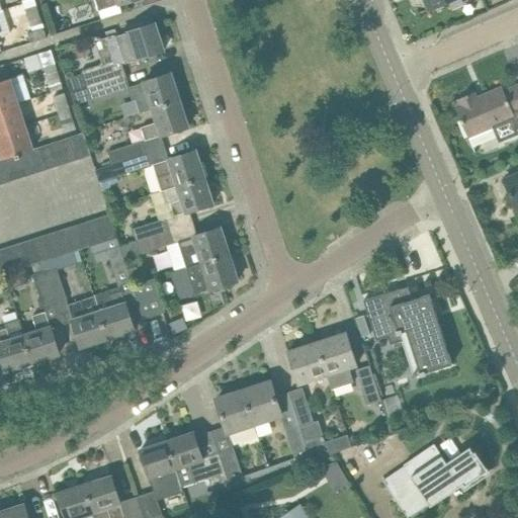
[(33,0),(31,0),(22,3),(29,26),(41,23),(33,0)]
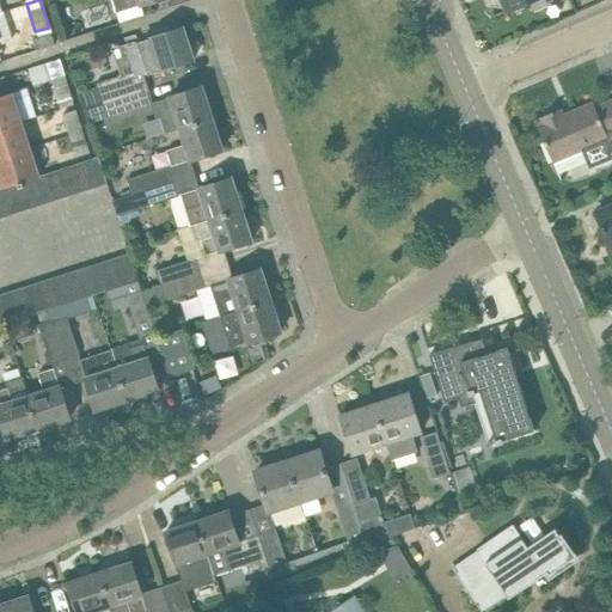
[(117,0),(122,11),(140,5),(141,5),(155,0),(117,0)]
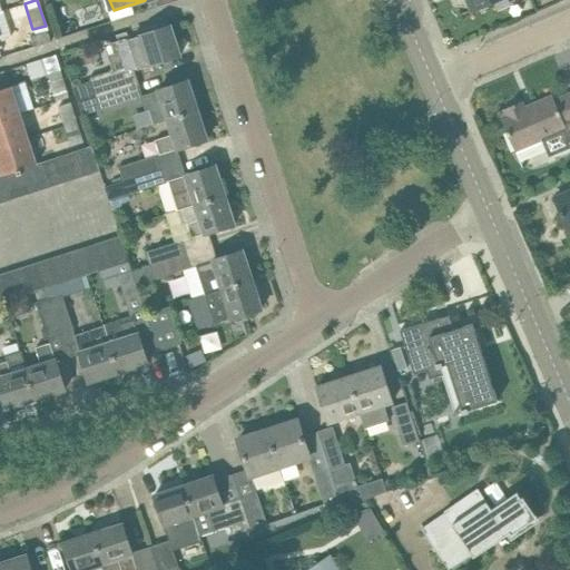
[(495,0),(467,0),(471,10),(495,0)]
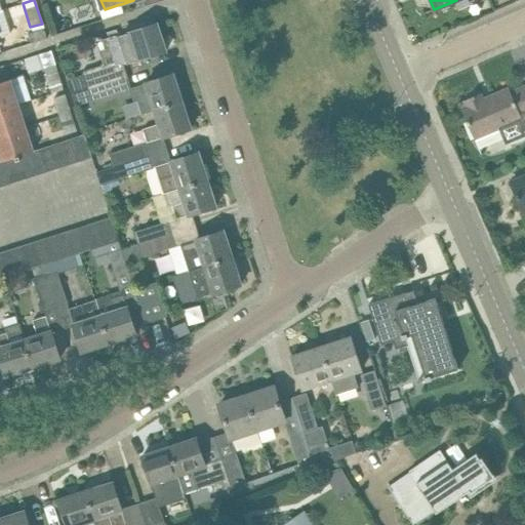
[(117,61),(119,67),(138,59),(147,57),(166,51),(157,24),(149,26),(137,30),(129,32),(130,33),(118,36),(110,39),(117,61)]
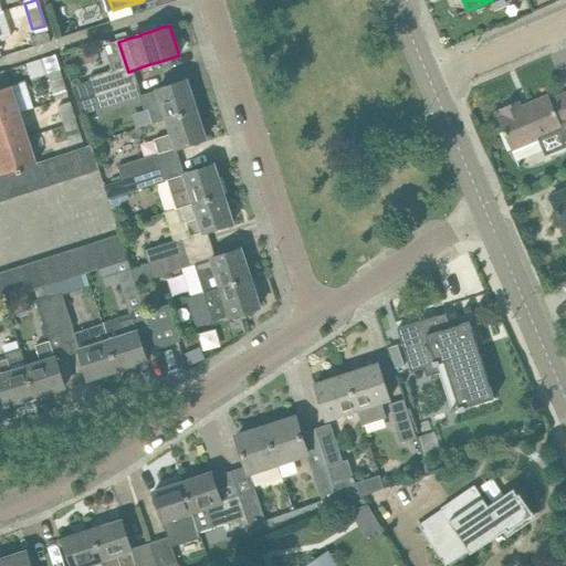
[(29,35),(32,46),(50,41),(46,30),(29,35)]
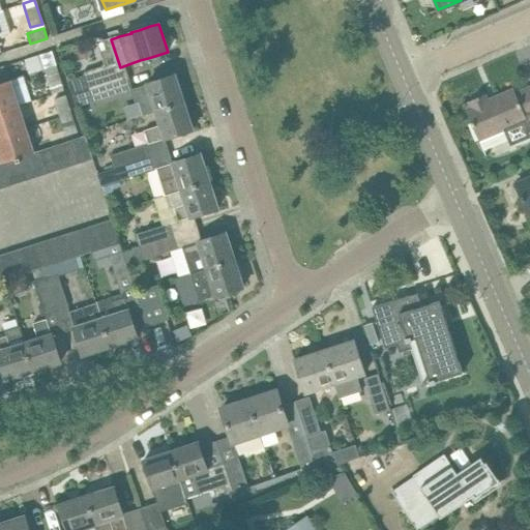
[(123,79),(120,67),(118,61),(83,72),(88,90),(123,79)]
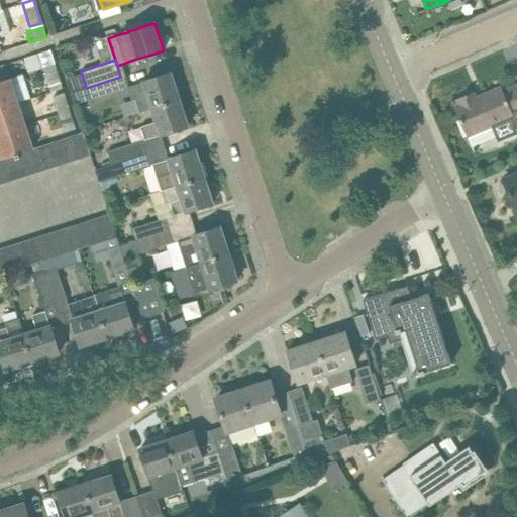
[(57,63),(42,66),(44,71),(39,72),(45,92),(64,87),(57,63)]
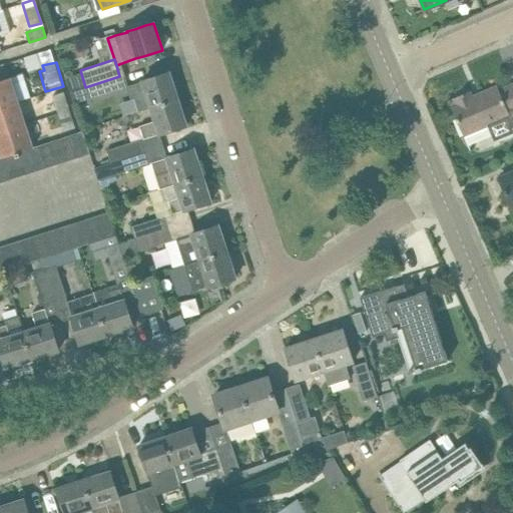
[(130,99),(133,98),(137,111),(150,106),(150,107),(177,99),(169,72),(142,80),(142,81),(126,86),(130,99)]
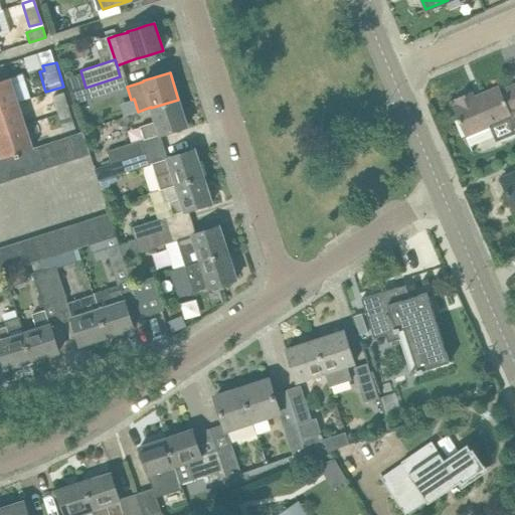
[(86,88),(90,98),(124,88),(120,76),(86,88)]
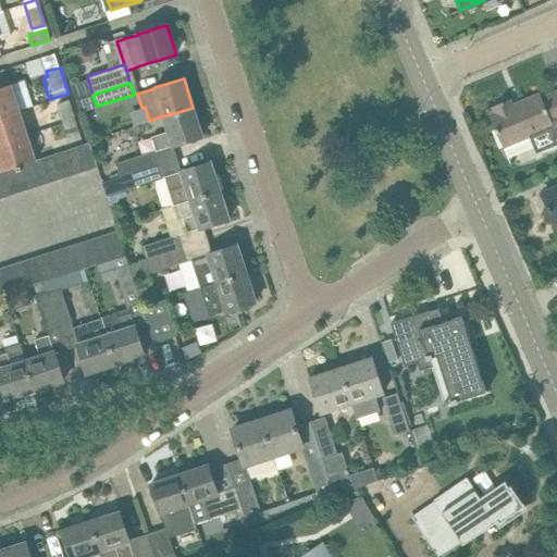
[(0,115),(20,110),(11,84),(0,87),(0,115)]
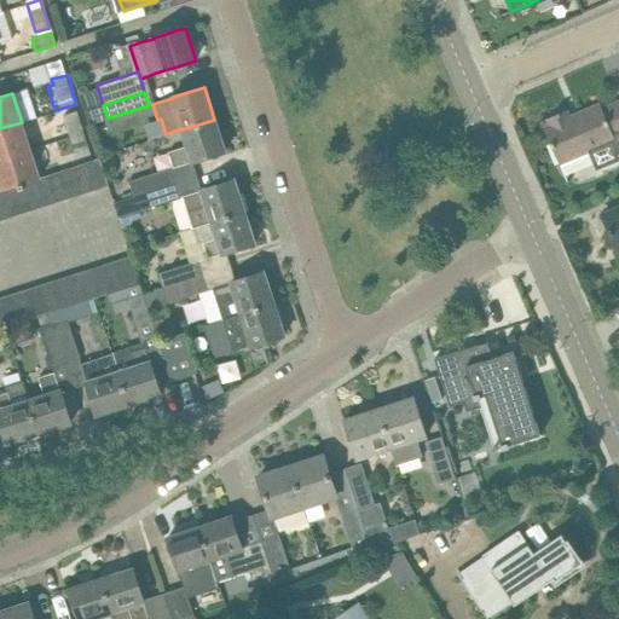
[(547,119),(550,126),(544,127),(560,163),(588,151),(596,171),(618,161),(618,155),(618,154),(618,100),(602,109),(600,104),(570,117),(566,110),(547,119)]
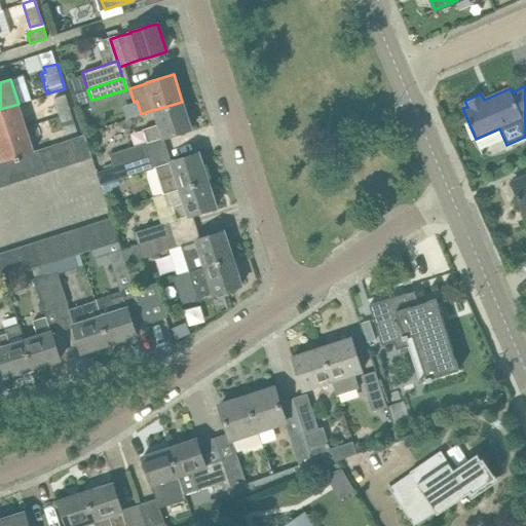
[(60,116),(72,112),(66,94),(53,98),(60,116)]
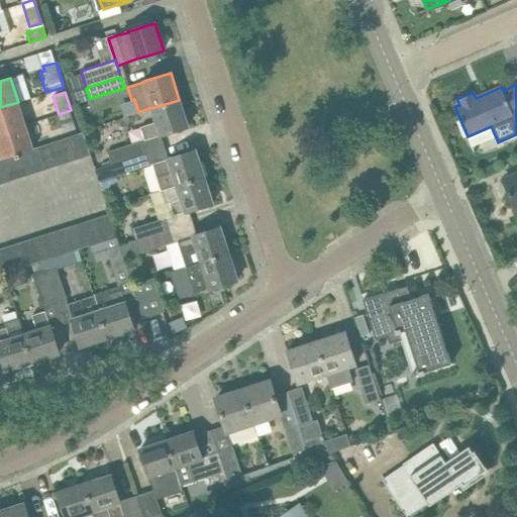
[(140,126),(144,139),(161,134),(161,135),(188,126),(179,100),(151,108),(157,121),(140,126)]
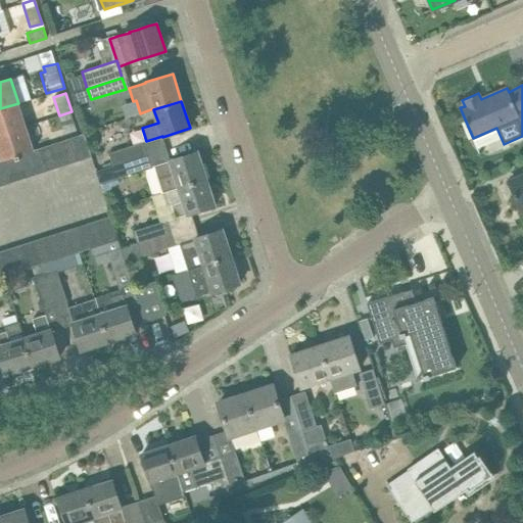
[(0,134),(26,127),(18,103),(0,108),(0,134)]
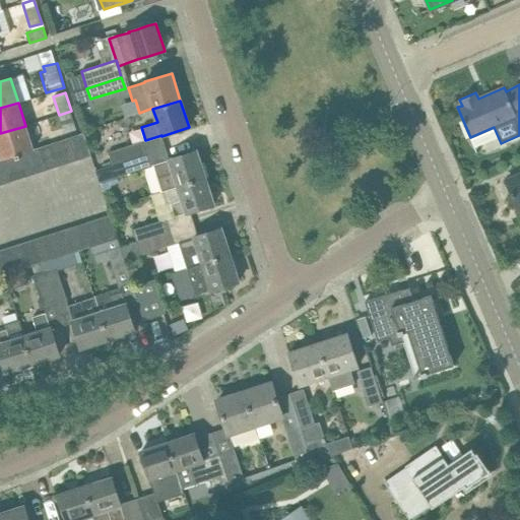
[(71,111),(59,115),(65,132),(76,128),(71,111)]
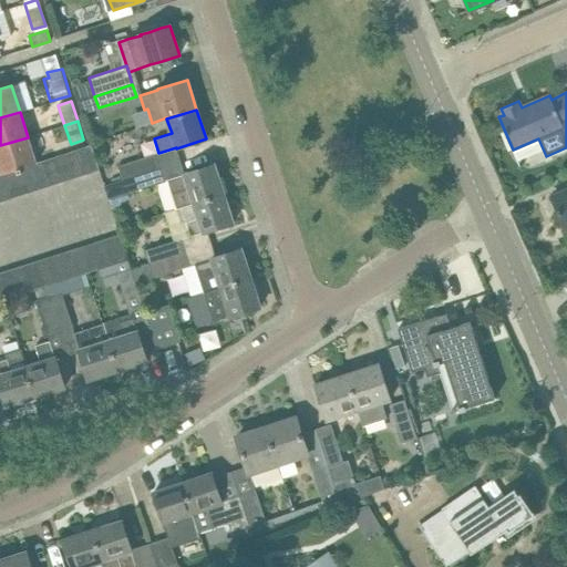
[(37,163),(28,137),(0,145),(0,168),(1,174),(6,173),(19,168),(30,164),(37,163)]
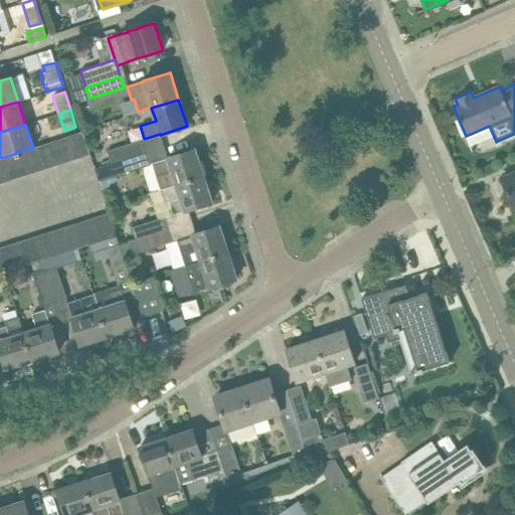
[(91,155),(83,135),(82,132),(71,135),(78,158),(91,155)]
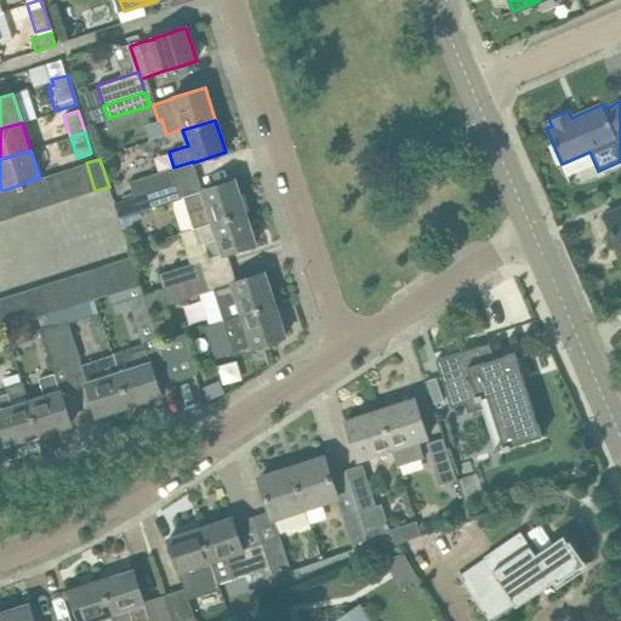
[(83,195),(95,191),(86,163),(73,167),(83,195)]
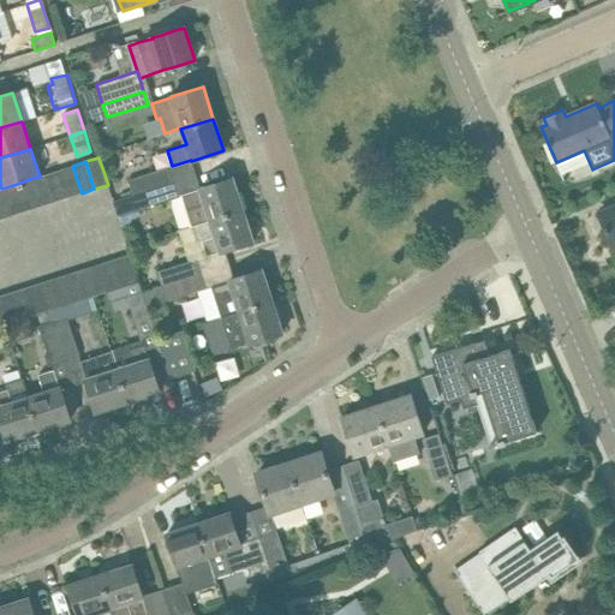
[(69,197),(82,193),(72,166),(59,169),(69,197)]
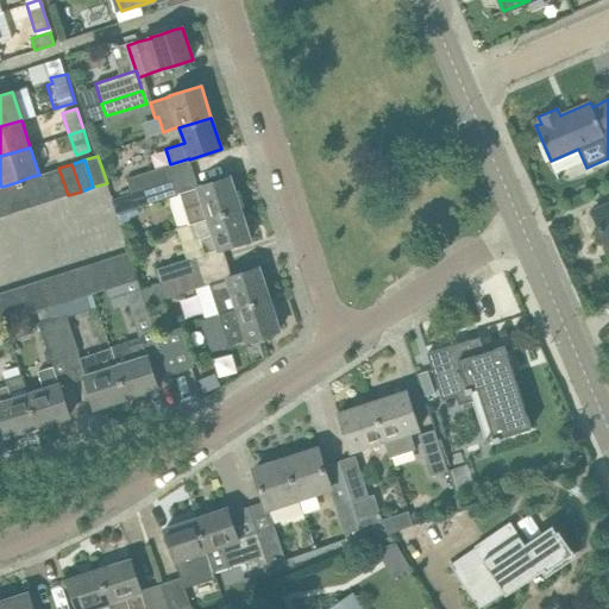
[(131,194),(171,180),(167,165),(126,177),(131,194)]
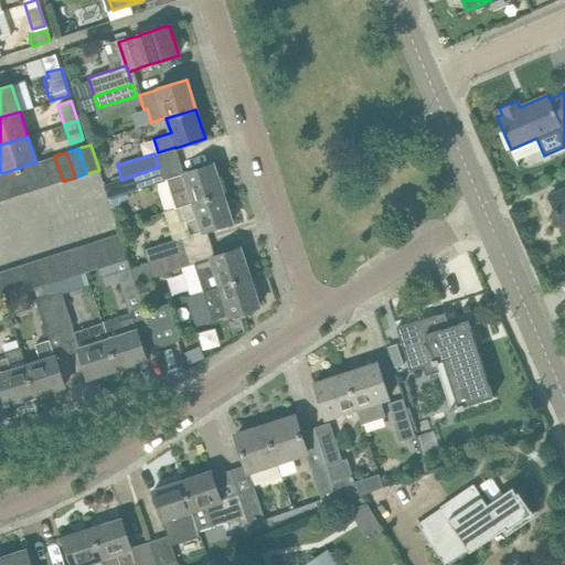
[(51,185),(63,181),(54,156),(43,160),(51,185)]
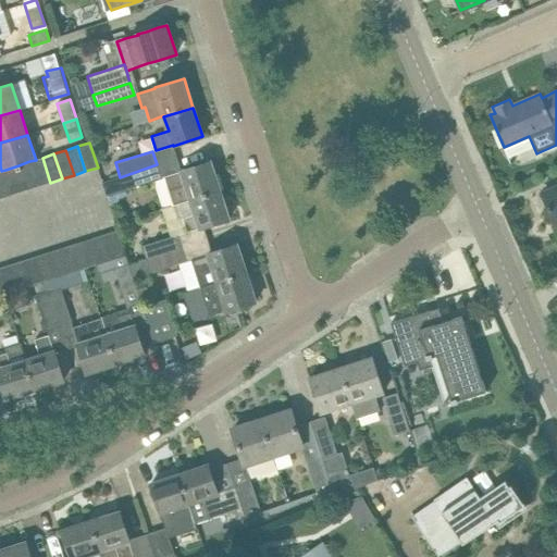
[(50,183),(42,158),(36,160),(29,161),(38,186),(50,183)]
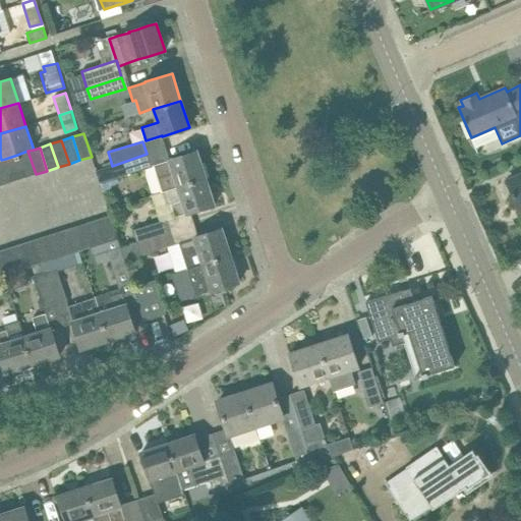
[(27,151),(17,155),(5,159),(13,181),(24,178),(36,174),(27,151)]
